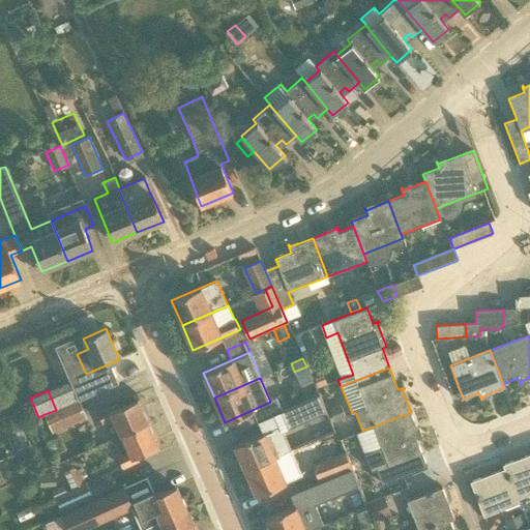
[(282,411),(289,428),(327,411),(319,394),(282,411)]
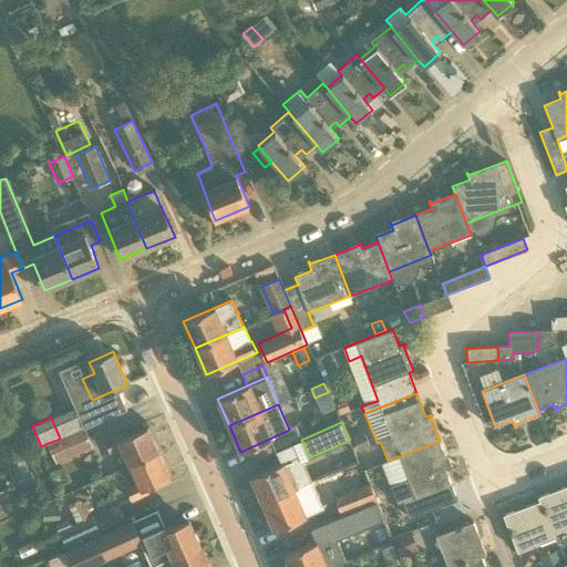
[(55,463),(92,447),(83,428),(75,431),(60,439),(48,443),(55,463)]
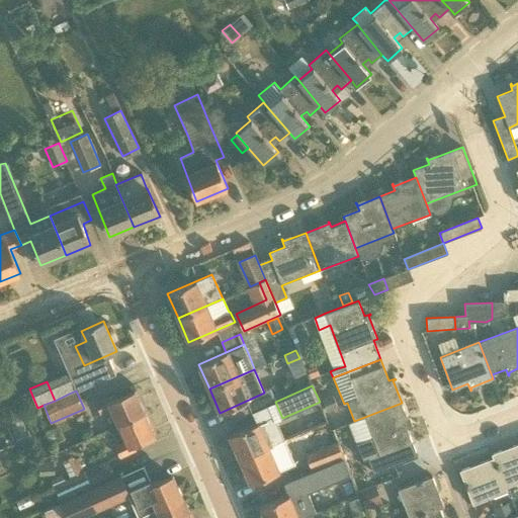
[(145,413),(135,391),(113,401),(111,396),(95,403),(100,414),(111,409),(118,425),(145,413)]
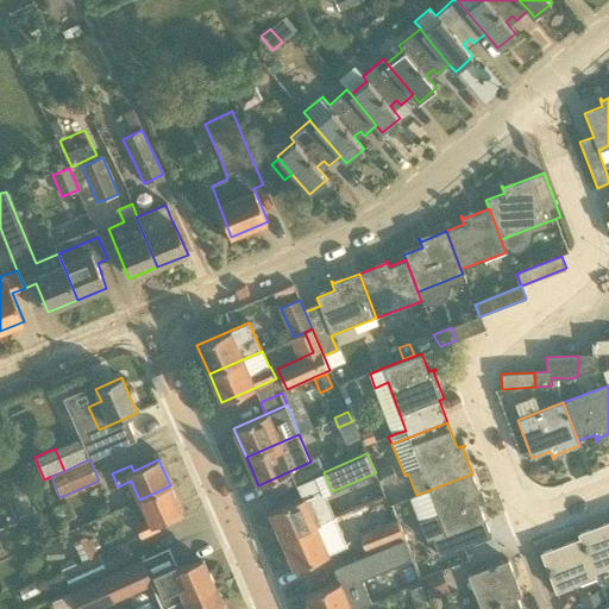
[(391,464),(378,469),(383,483),(397,478),(391,464)]
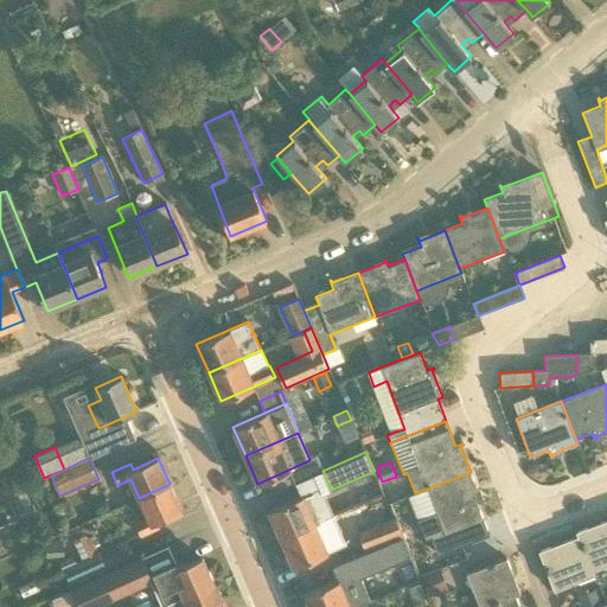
[(480,498),(471,472),(415,493),(409,496),(417,519),(436,511),(451,549),(489,535),(477,502),(484,498),(484,497),(480,498)]
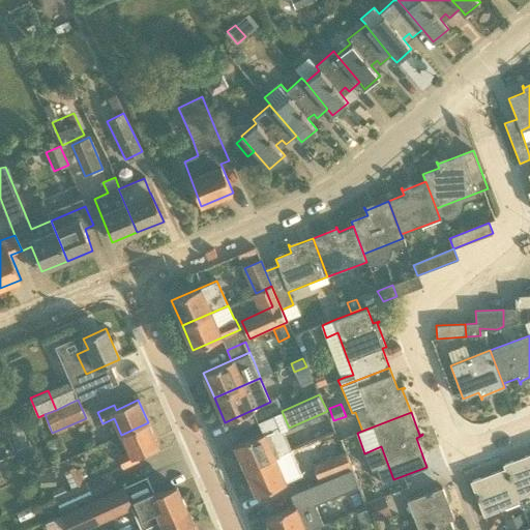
[(123,468),(139,461),(137,457),(158,446),(148,422),(121,435),(128,451),(118,457),(123,468)]
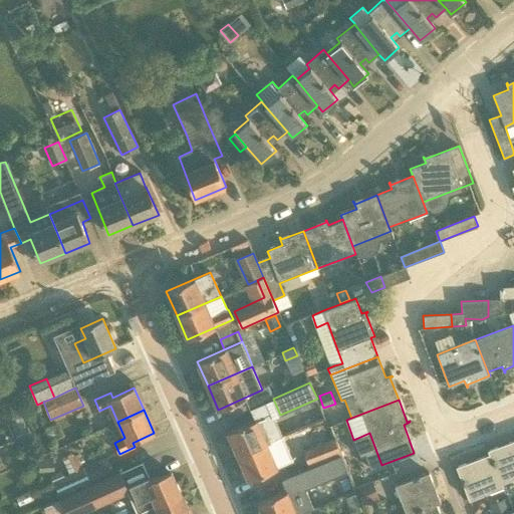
[(281,437),(275,423),(276,422),(272,412),(228,432),(238,455),(267,443),(268,443),(276,439),(281,437)]
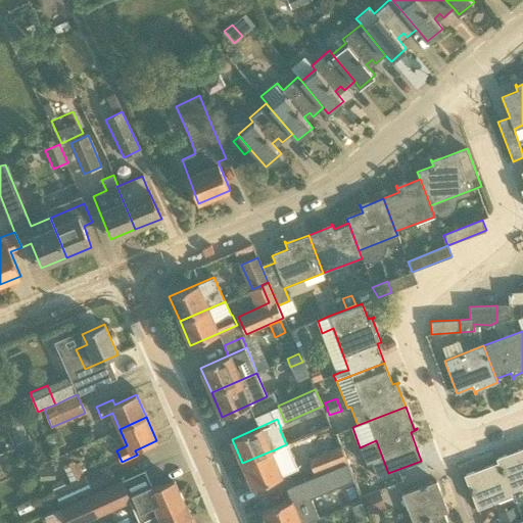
[(335,442),(330,428),(315,434),(320,448),(335,442)]
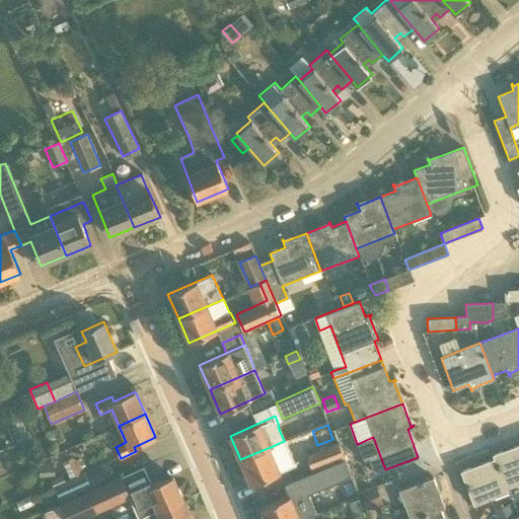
[(58,428),(45,433),(50,446),(63,441),(58,428)]
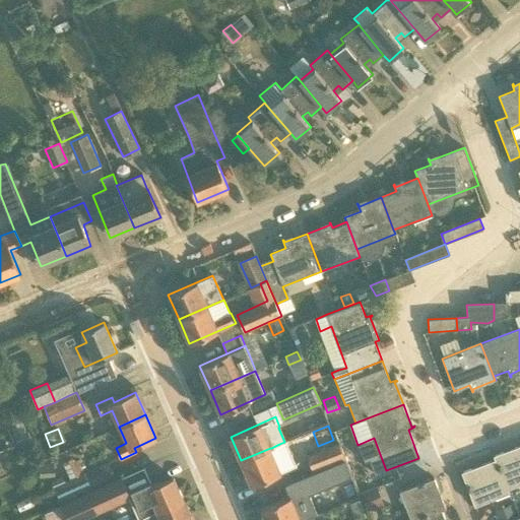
[(313,471),(344,459),(338,443),(307,455),(313,471)]
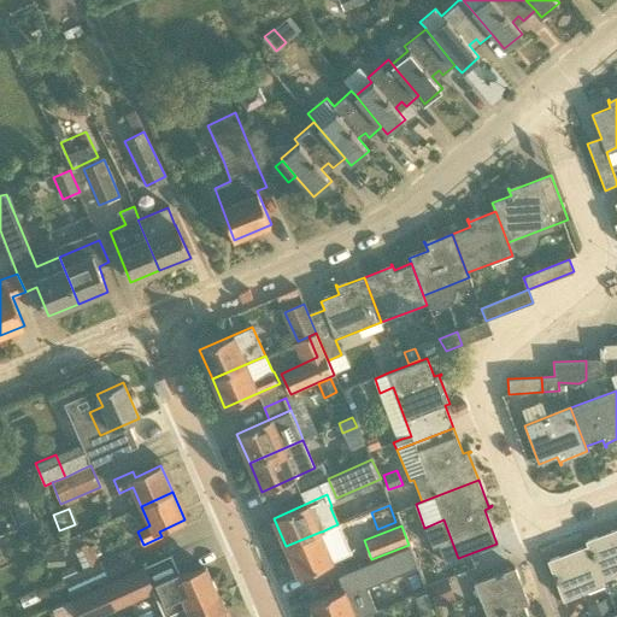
[(340,544),(331,527),(322,532),(321,532),(286,546),(299,576),(352,552),(346,540),(340,544)]
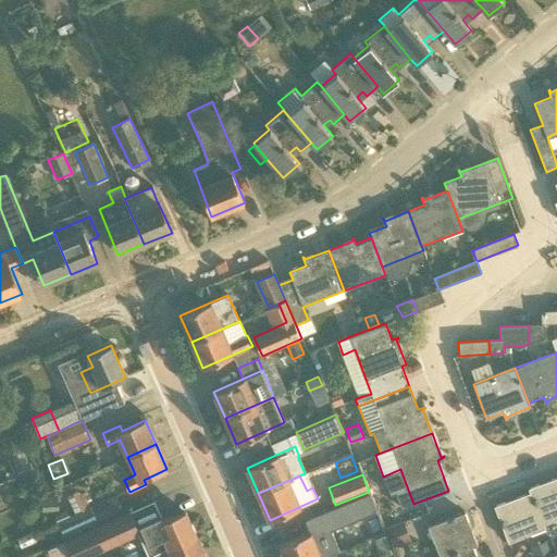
[(543,530),(545,528),(544,524),(556,519),(556,477),(529,489),(530,493),(529,493),(543,530)]
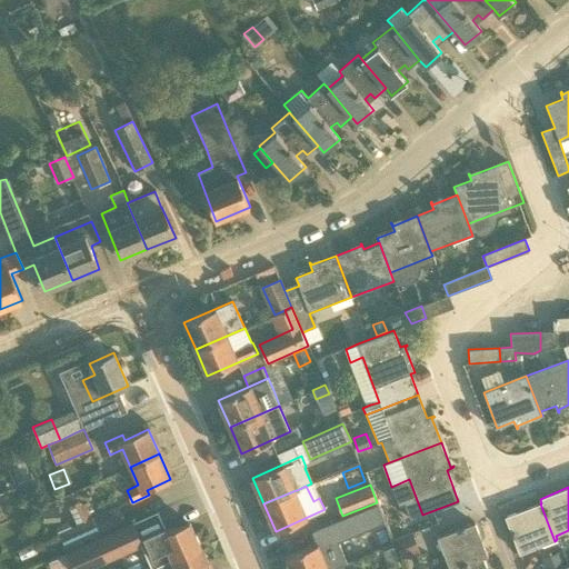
[(519,555),(555,541),(540,503),(505,517),(519,555)]
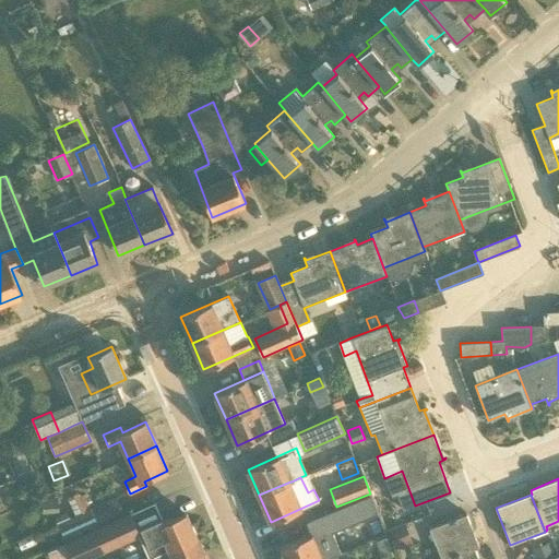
[(117,497),(84,511),(79,496),(68,500),(75,515),(57,524),(66,543),(125,515),(117,497)]
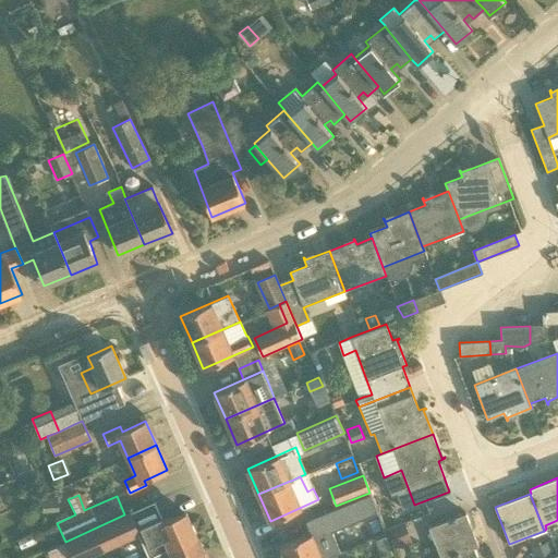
[(344,525),(378,513),(371,495),(337,508),(344,525)]
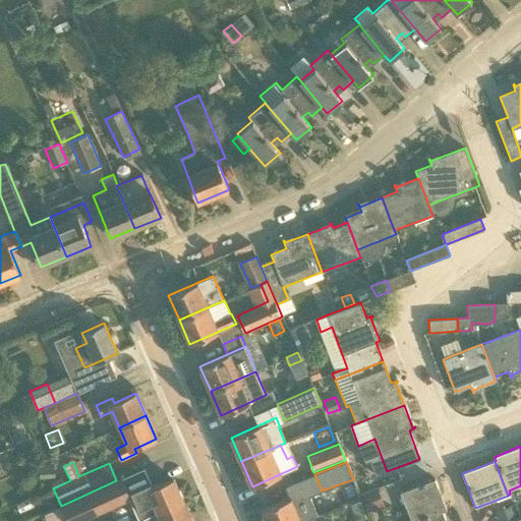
[(147,518),(183,501),(173,478),(152,488),(150,483),(135,489),(129,475),(120,479),(139,520),(147,518)]
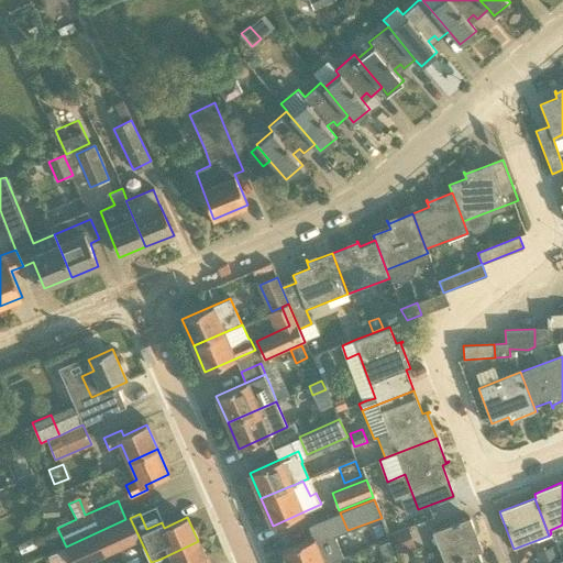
[(455,562),(479,554),(478,552),(483,551),(470,518),(433,532),(444,562),(455,562)]
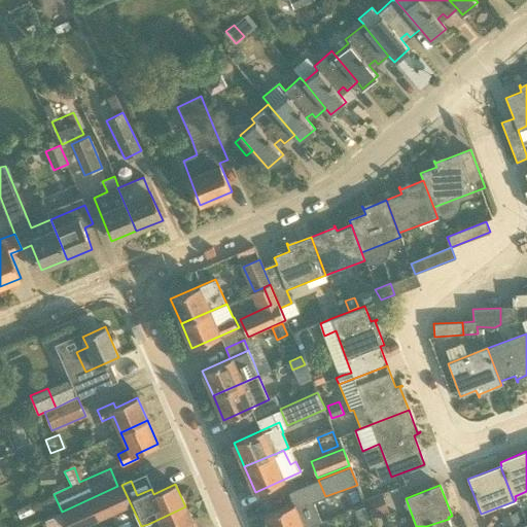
[(79,526),(110,514),(102,494),(63,513),(69,526),(79,526)]
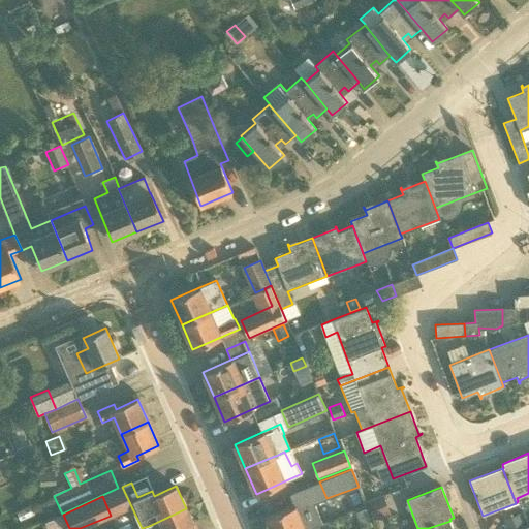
[(270,528),(306,528),(301,515),(316,508),(312,498),(266,517),(270,528)]
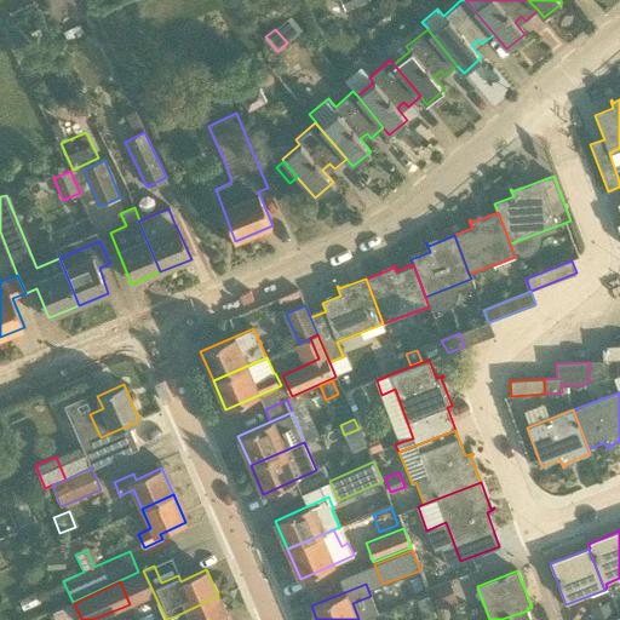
[(451,584),(432,591),(438,607),(457,600),(451,584)]
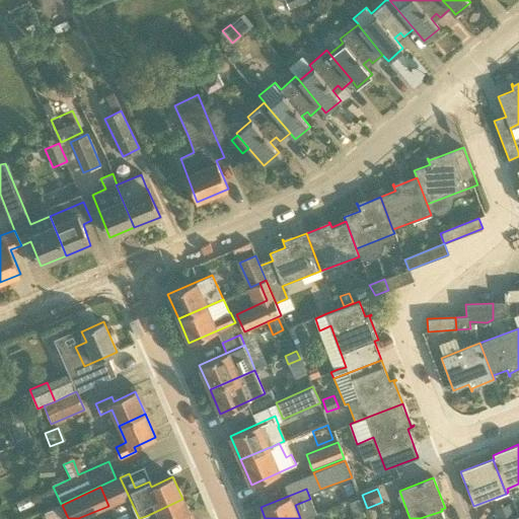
[(146,516),(147,518),(192,518),(182,499),(146,516)]
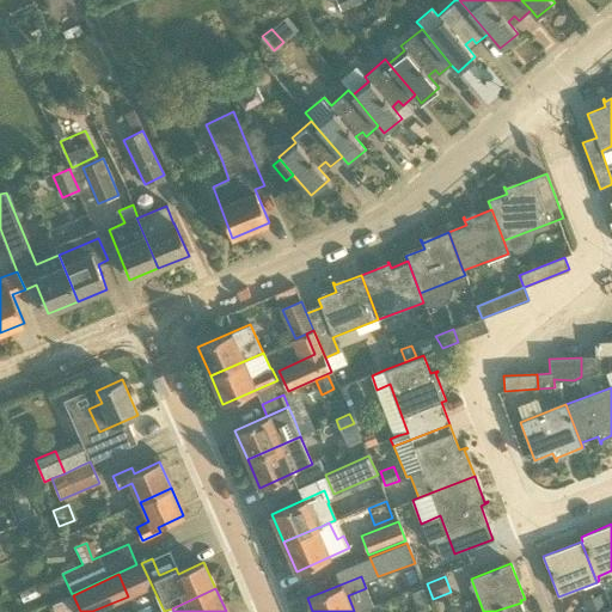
[(600,594),(582,600),(586,611),(595,611),(606,609),(600,594)]
